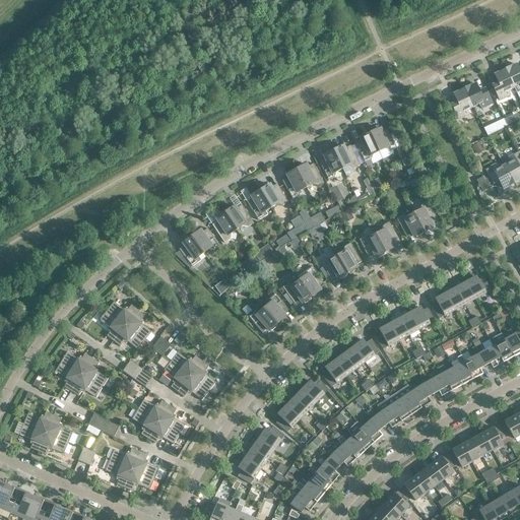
[(516,64),(506,69),(514,87),(519,84),(519,71),(519,72),(516,64)]
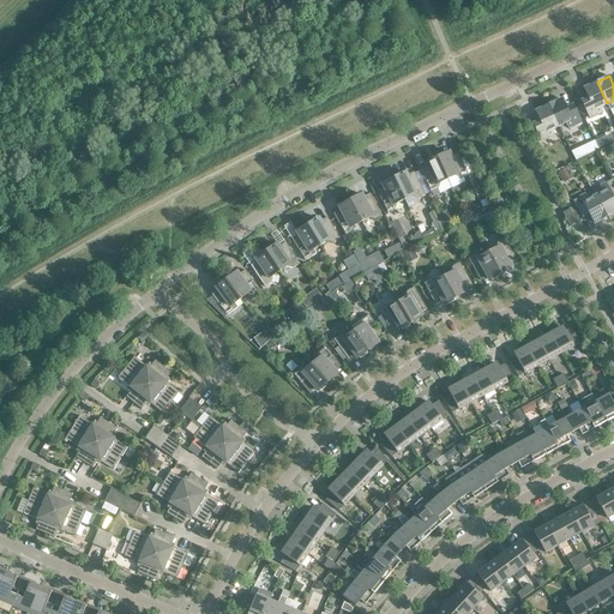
[(607,103),(597,82),(584,88),(588,97),(582,101),(590,119),(601,113),(600,107),(607,103)]
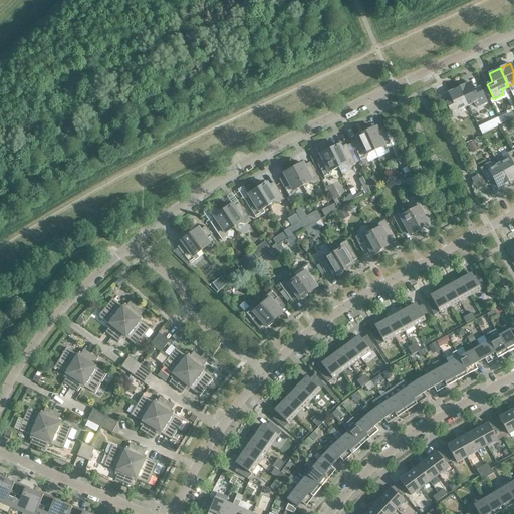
[(470,82),(459,87),(468,105),(474,103),(477,107),(486,102),(479,87),(474,90),(470,82)]
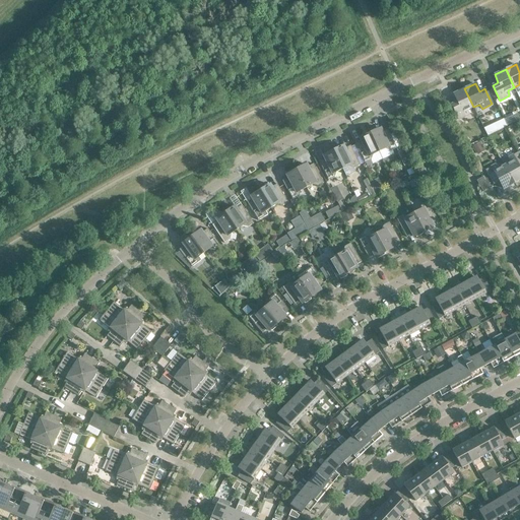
[(473,107),(464,88),(453,94),(457,102),(451,105),(458,120),(468,115),(467,110),(473,107)]
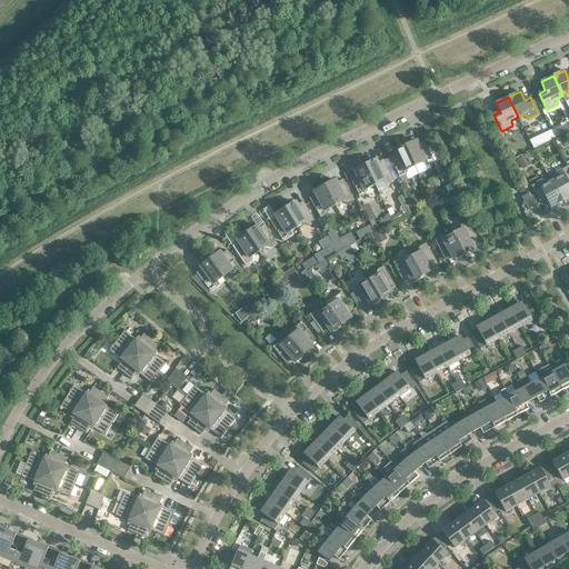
[(416,140),(405,146),(415,166),(421,163),(427,166),(433,162),(423,140),(418,143),(416,140)]
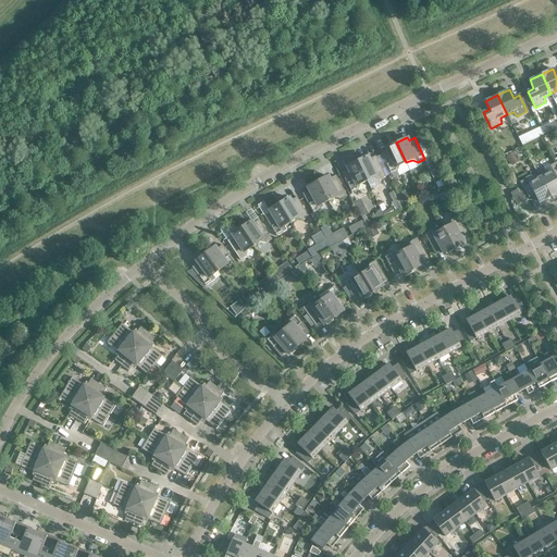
[(406,162),(396,143),(385,148),(386,151),(381,153),(391,175),(397,172),(399,165),(406,162)]
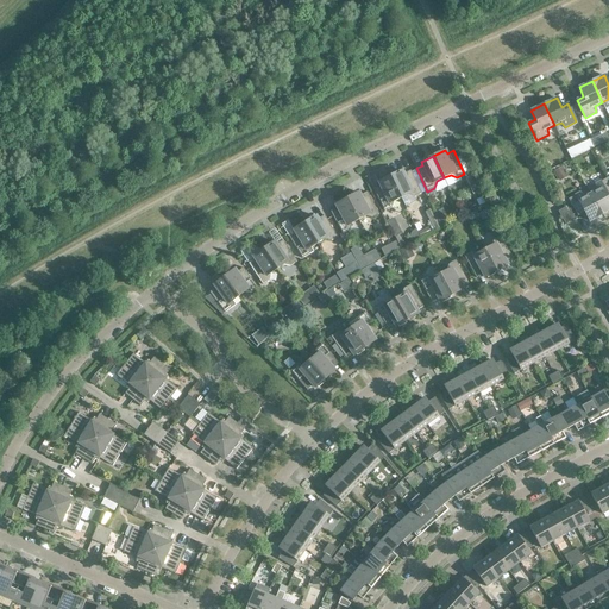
[(562,164),(552,169),(558,181),(567,176),(562,164)]
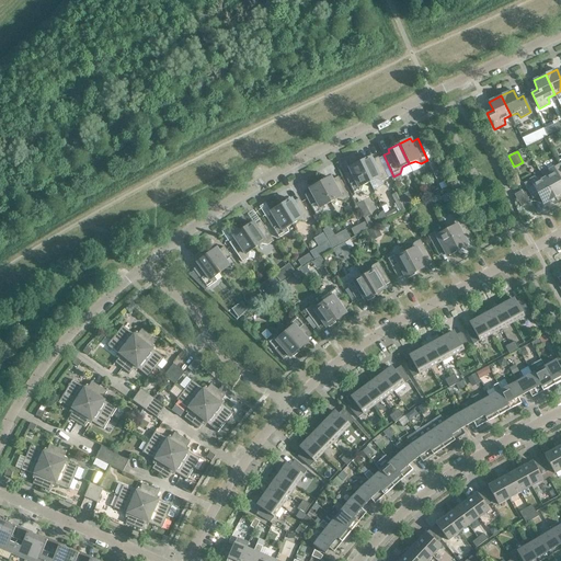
[(370,158),(359,162),(369,182),(376,180),(381,182),(388,179),(378,157),(371,160),(370,158)]
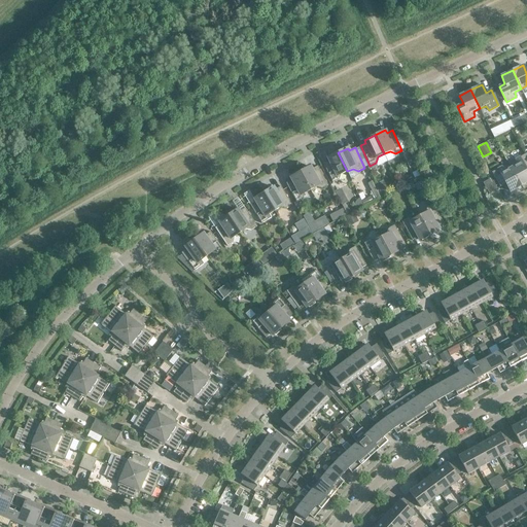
[(411,150),(403,153),(407,161),(414,157),(411,150)]
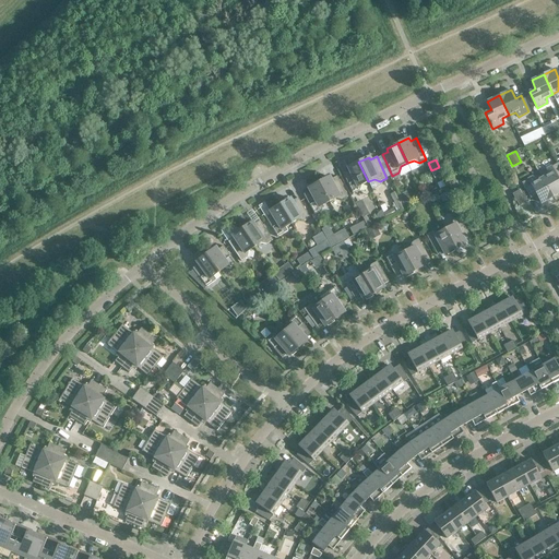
[(368,181),(358,162),(347,167),(348,170),(343,174),(353,194),(359,191),(361,185),(368,181)]
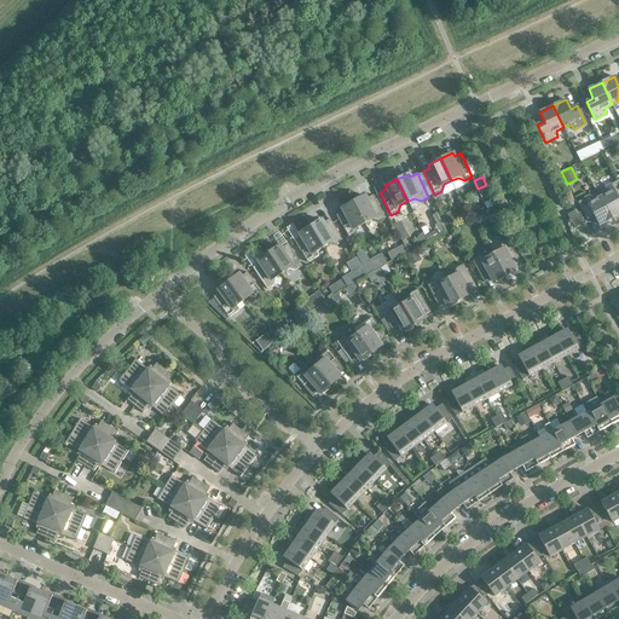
[(618,197),(618,185),(617,181),(606,187),(607,194),(601,197),(612,218),(618,214),(618,201),(618,198),(618,197)]
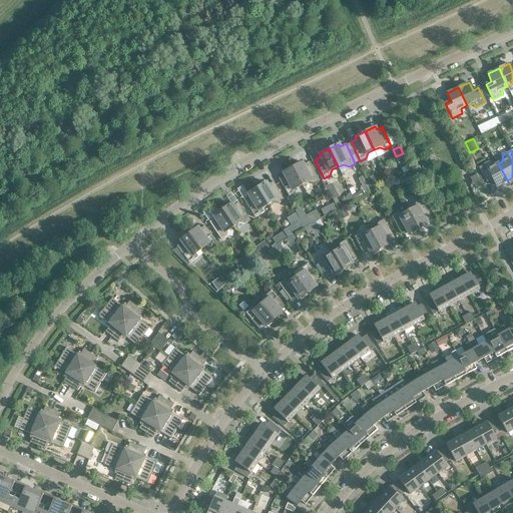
[(303,162),(293,167),(302,185),(308,182),(314,183),(320,180),(309,161),(304,164),(303,162)]
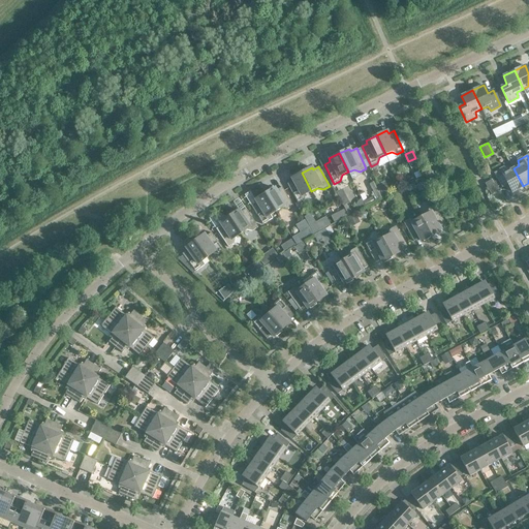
[(512,192),(523,186),(514,168),(507,172),(503,167),(494,173),(500,184),(506,181),(512,192)]
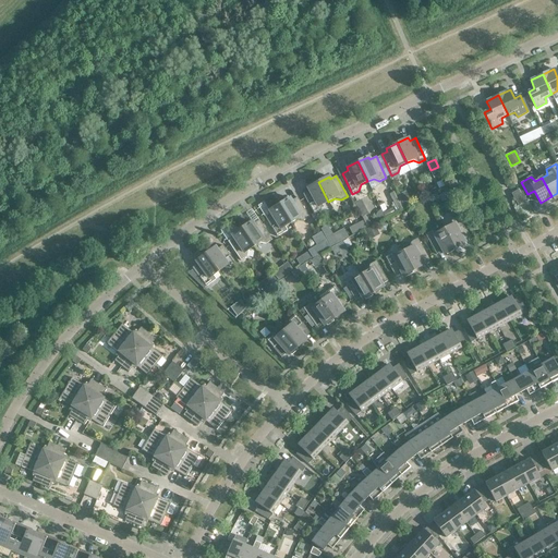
[(328,202),(318,182),(307,187),(308,191),(303,194),(314,215),(320,210),(323,205),(328,202)]
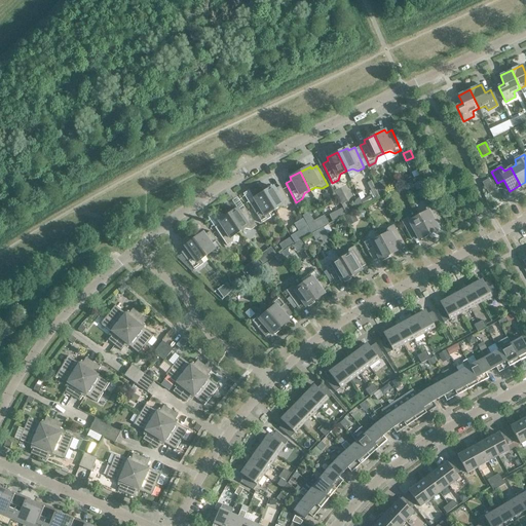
[(481,183),(488,194),(494,190),(488,179),(481,183)]
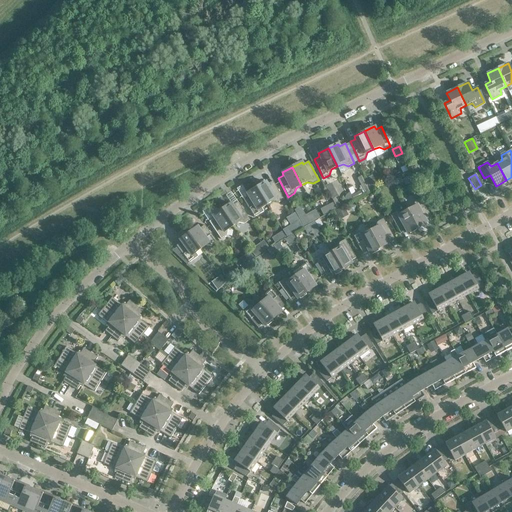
[(363,175),(358,178),(361,185),(360,186),(364,194),(370,191),(363,175)]
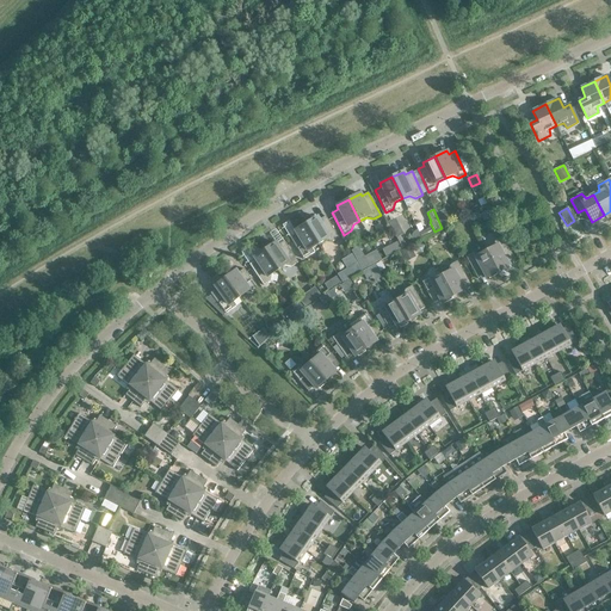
[(318,217),(306,224),(319,245),(325,240),(332,242),(339,238),(326,216),(319,220),(318,217)]
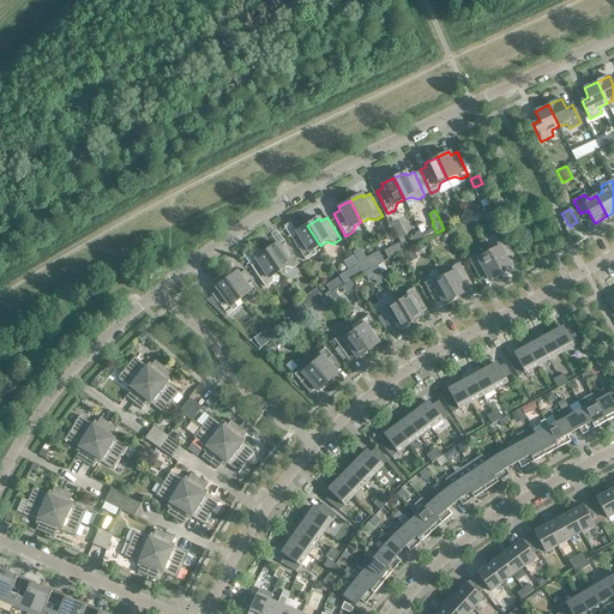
[(320,246),(307,226),(296,232),(298,235),(292,239),(305,260),(312,257),(313,250),(320,246)]
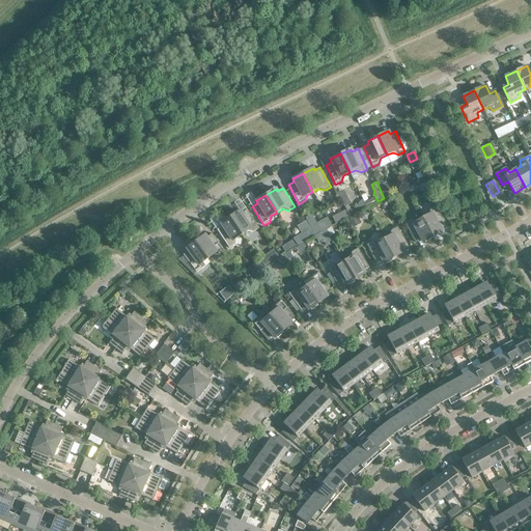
[(347,196),(341,199),(344,206),(352,203),(347,196)]
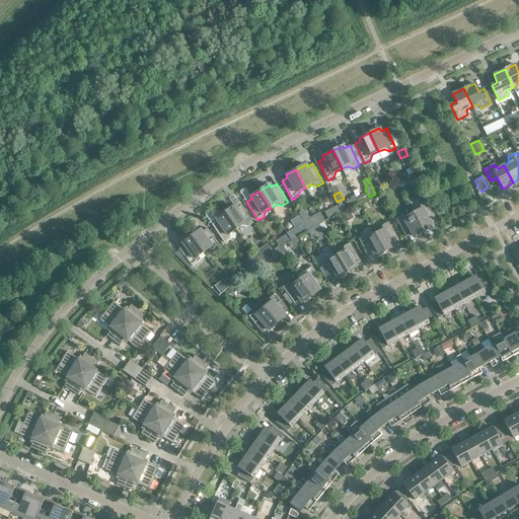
[(366,194),(356,199),(358,202),(368,198),(366,194)]
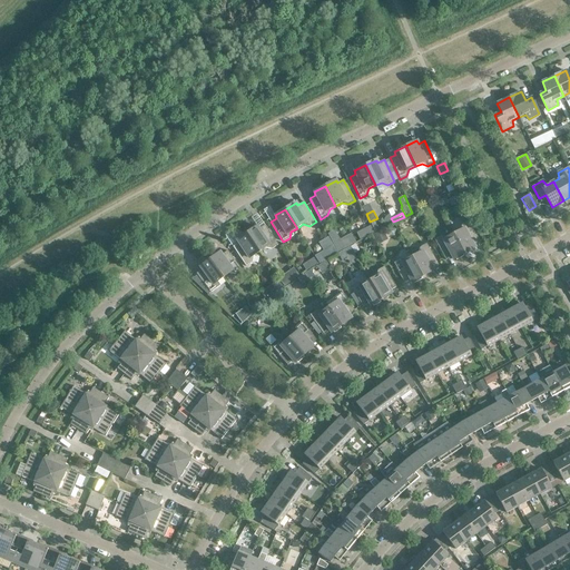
[(460,231),(454,234),(464,254),(475,248),(474,245),(480,242),(469,220),(462,225),(460,231)]
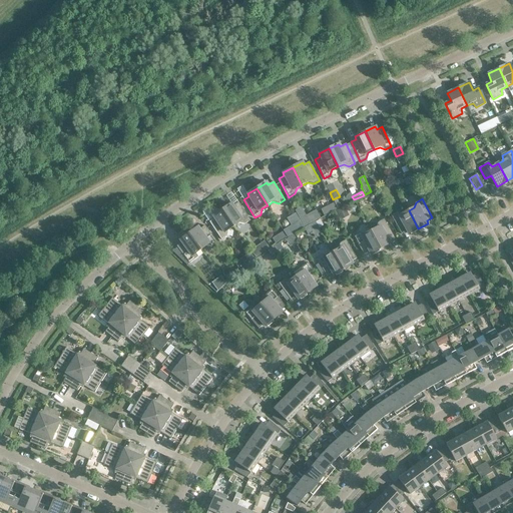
[(231,203),(222,210),(233,226),(238,223),(244,224),(250,220),(238,202),(233,206),(231,203)]
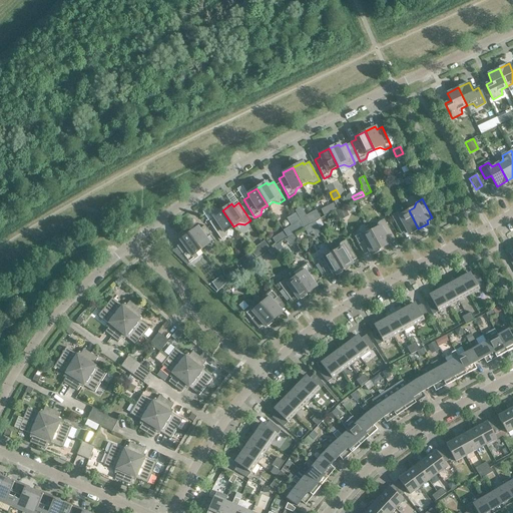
[(334,203),(329,206),(332,212),(337,209),(334,203)]
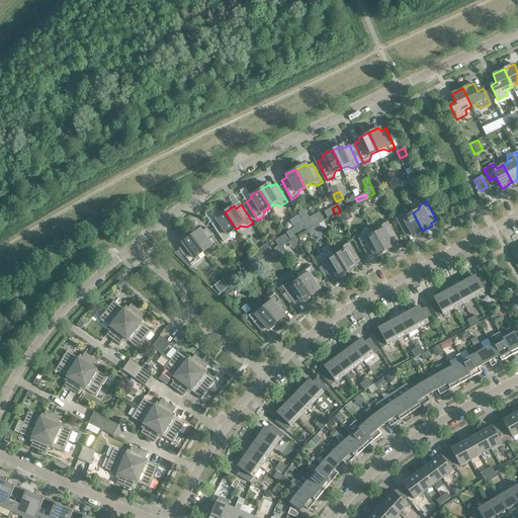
[(348,208),(339,213),(343,222),(352,217),(348,208)]
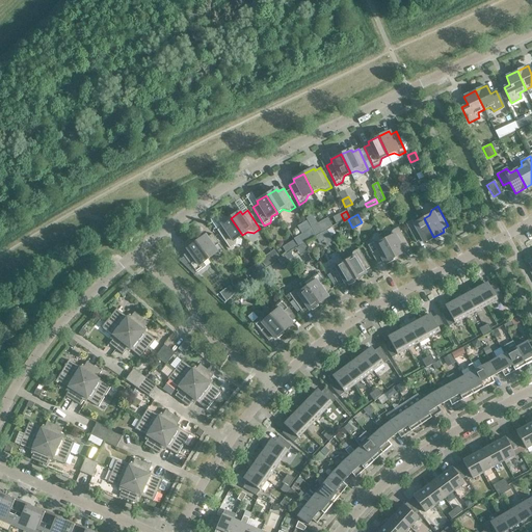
[(313,217),(306,220),(315,236),(331,227),(326,218),(317,224),(313,217)]
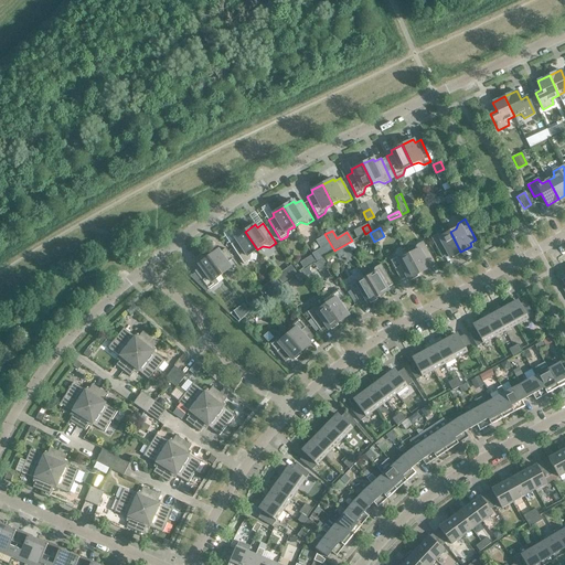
[(257,249),(245,232),(234,238),(236,241),(231,245),(244,264),(249,260),(252,254),(257,249)]
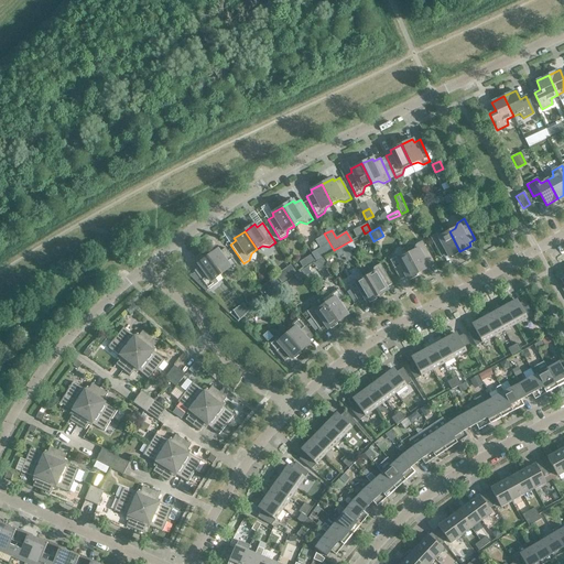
[(459,251),(449,231),(443,235),(436,234),(430,237),(441,258),(447,255),(448,257),(459,251)]
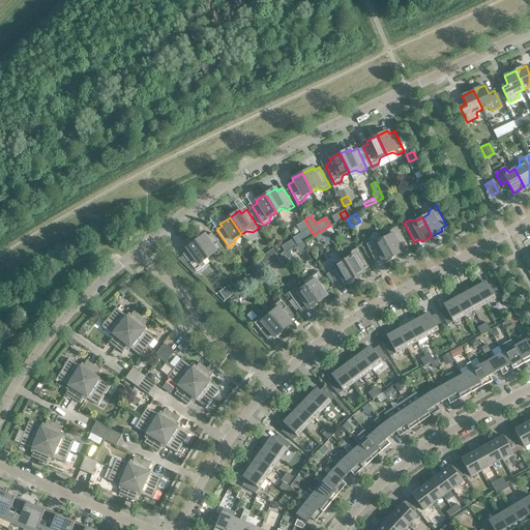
[(304,221),(296,226),(300,234),(310,229),(304,221)]
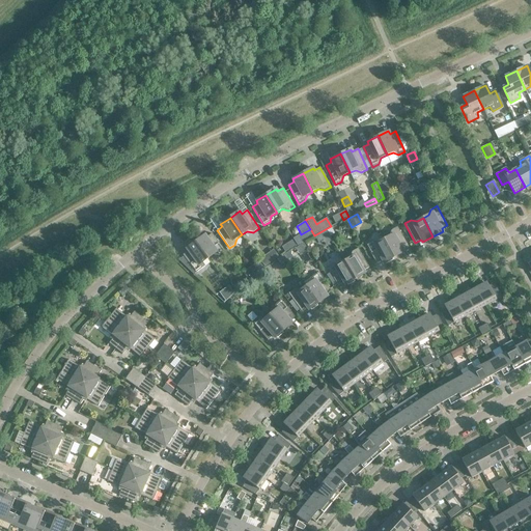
[(390,236),(384,240),(394,257),(403,252),(402,250),(408,247),(397,227),(391,230),(390,236)]
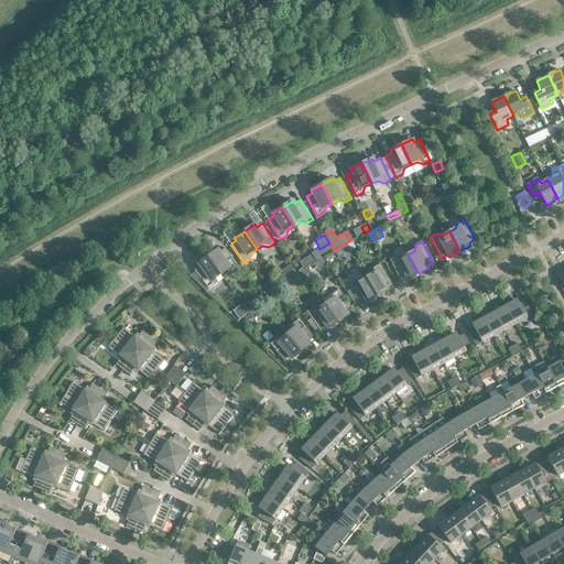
[(217,250),(207,257),(220,274),(226,270),(232,271),(239,267),(225,248),(219,252),(217,250)]
